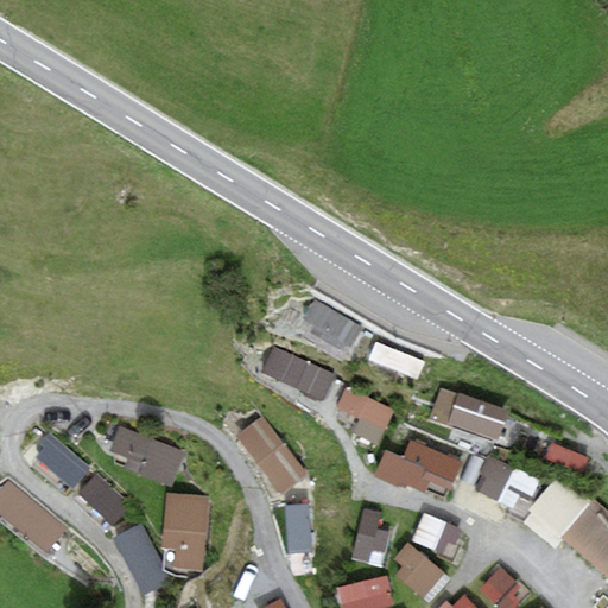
[(362,327),(324,305),(310,331),(347,353),(362,327)]
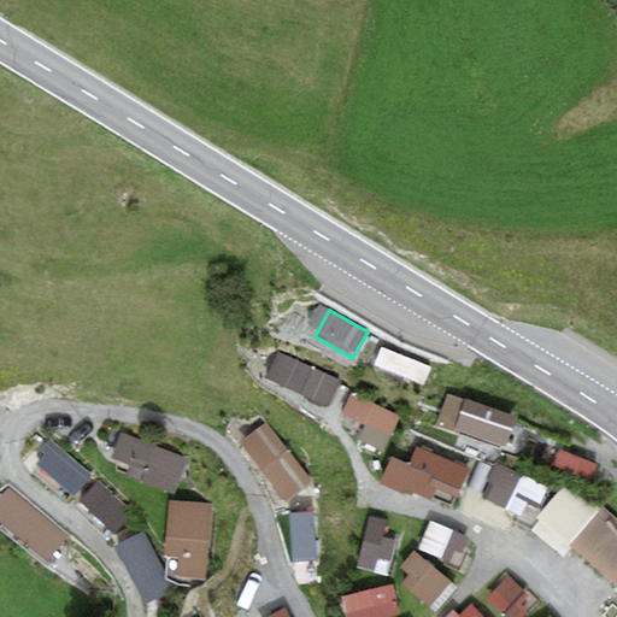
[(382,347),(375,365),(424,386),(432,368),(382,347)]
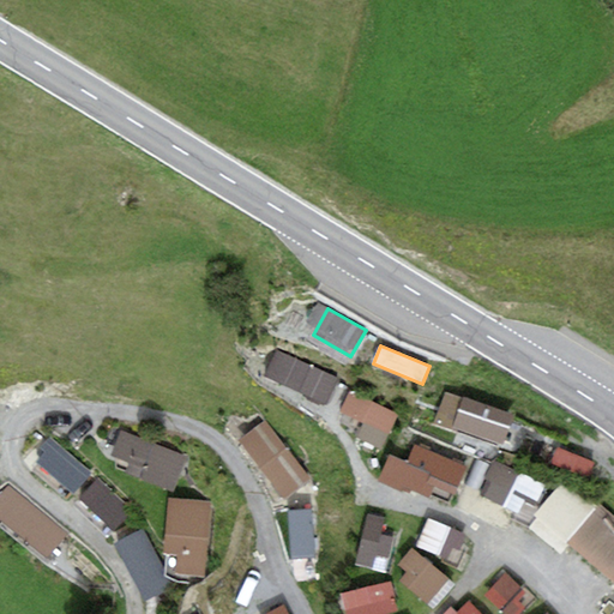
[(336,377),(277,353),(268,374),(326,399),(336,377)]
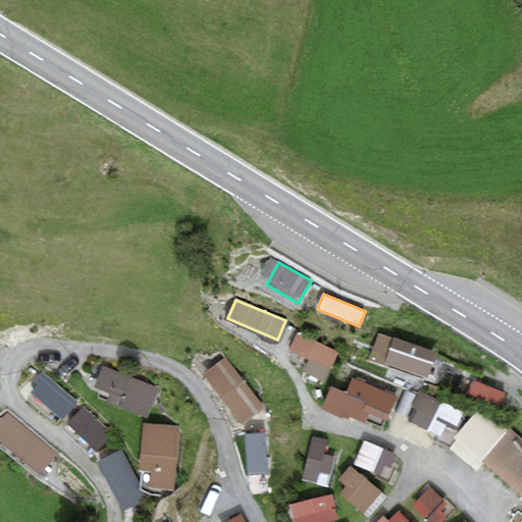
[(438,352),(377,331),(368,361),(388,368),(389,366),(428,379),(438,352)]
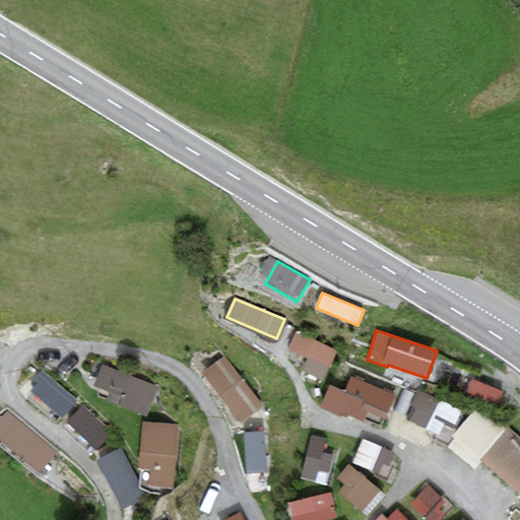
[(338,352),(296,332),(284,353),(328,374),(338,352)]
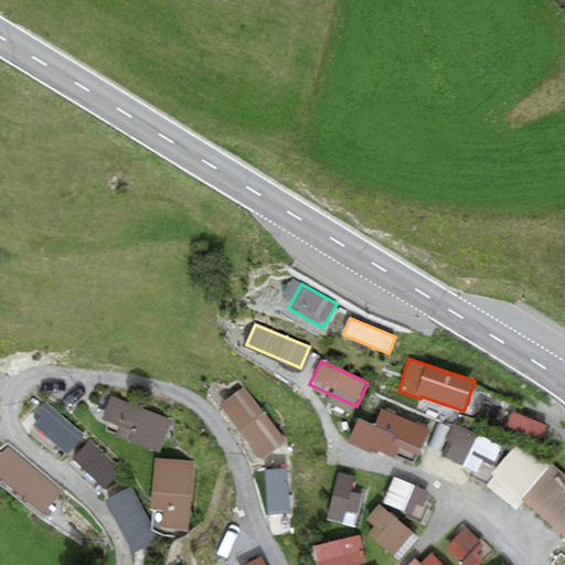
[(247,393),(223,411),(262,464),(286,446),(247,393)]
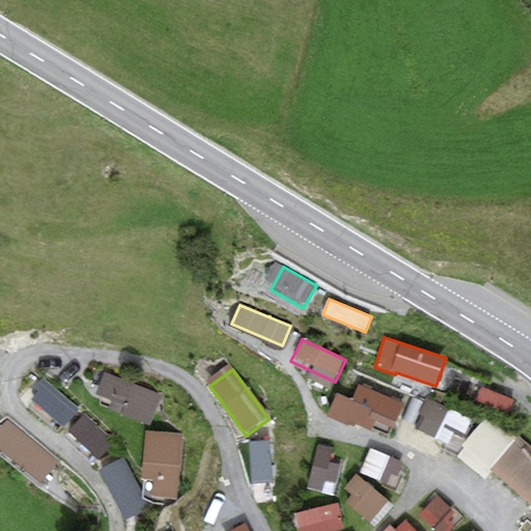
[(159,401),(104,378),(92,401),(147,426),(159,401)]
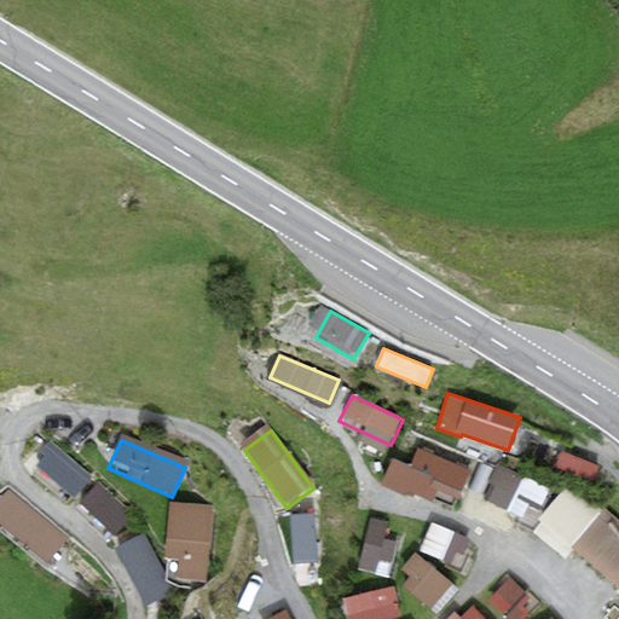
[(93,476),(53,444),(36,466),(76,498),(93,476)]
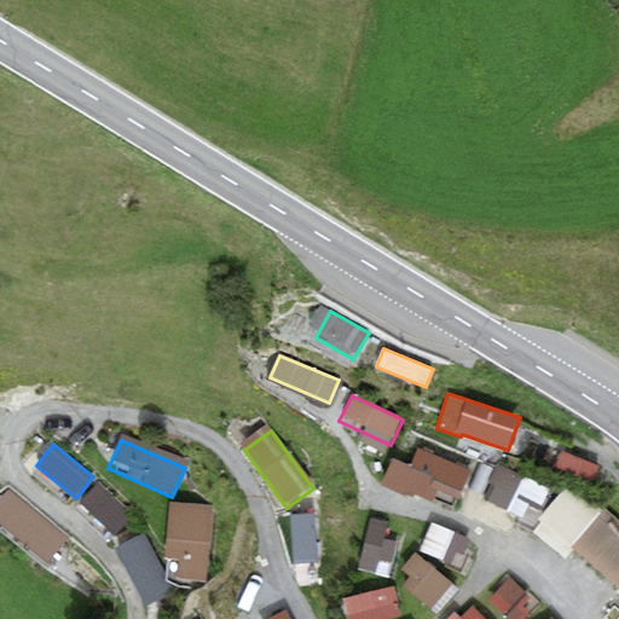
[(410,464),(392,457),(380,486),(404,496),(406,490),(432,501),(437,490),(458,499),(472,470),(417,447),(410,464)]
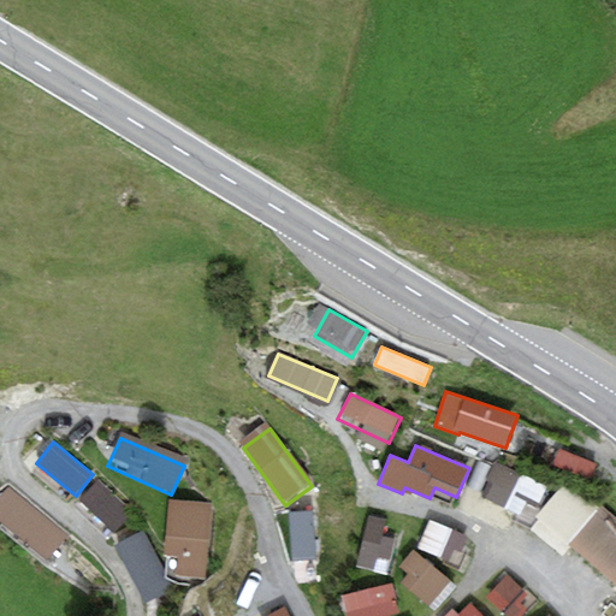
[(523,520),(542,483),(502,463),(484,501),(523,520)]
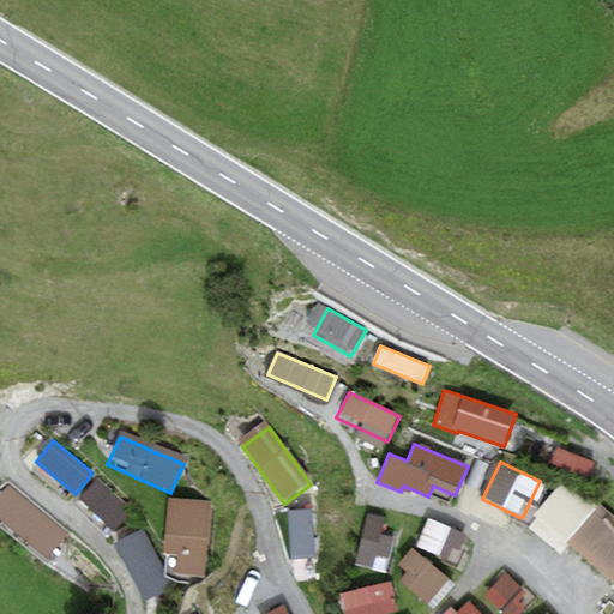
[(131,509),(98,480),(80,498),(114,528),(131,509)]
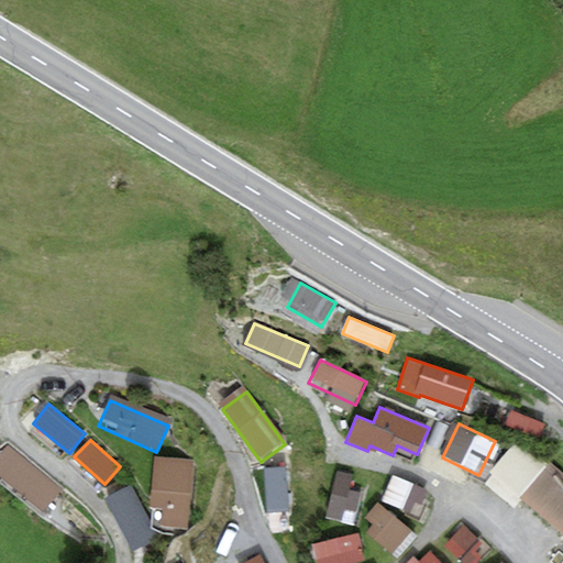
[(62,488),(8,445),(0,453),(0,476),(44,511),(62,488)]
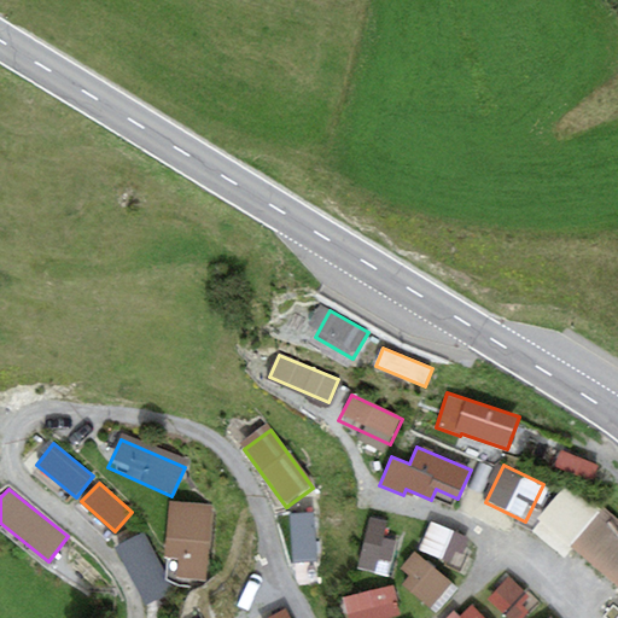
[(210,505),(172,501),(167,541),(178,542),(175,577),(203,579),(210,505)]
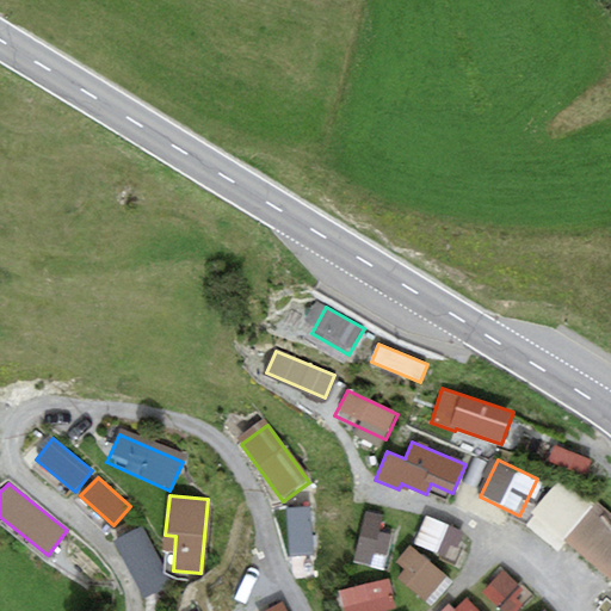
[(610,512),(597,501),(563,539),(610,580),(610,512)]
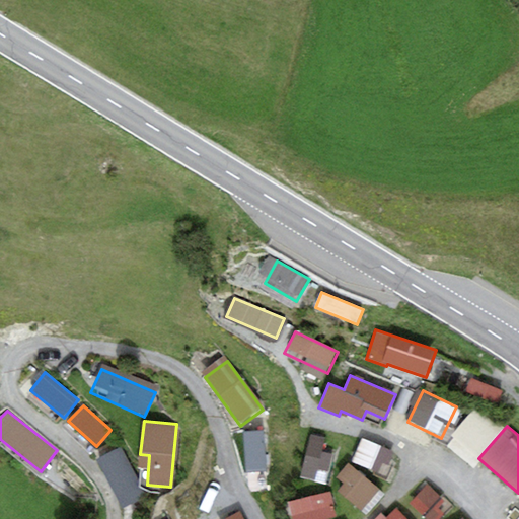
[(265,434),(241,435),(241,466),(266,466),(265,434)]
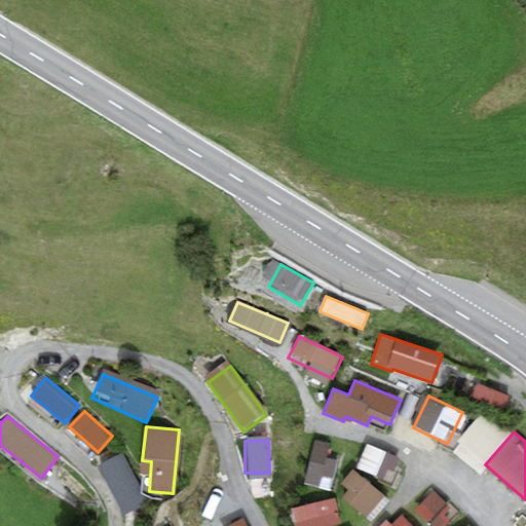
[(403,463),(368,448),(358,471),(382,482),(384,476),(396,481),(403,463)]
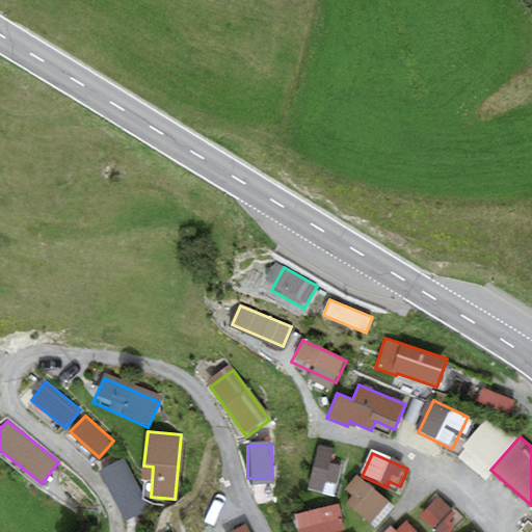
[(333,458),(318,455),(310,494),(335,498),(339,474),(329,472),(333,458)]
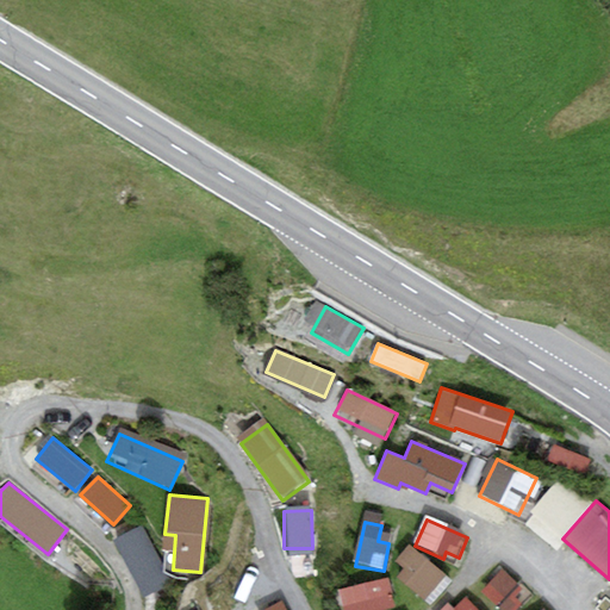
[(142,526),(113,540),(143,599),(172,585),(142,526)]
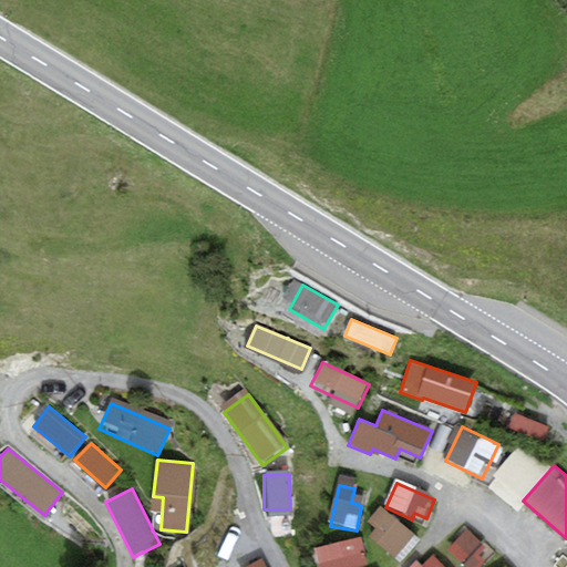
[(412,539),(377,508),(366,522),(375,531),(370,536),(395,558),(412,539)]
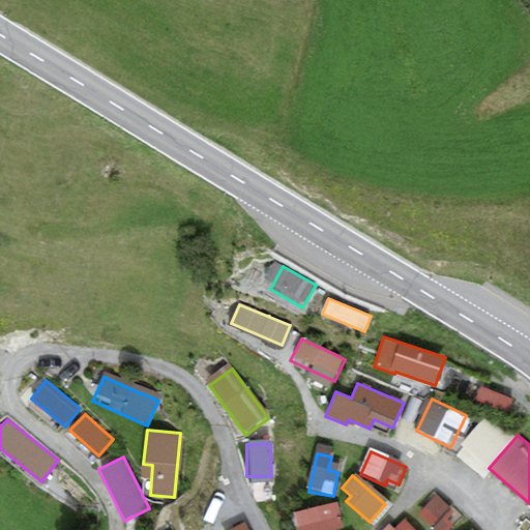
[(439,501),(420,520),(430,529),(451,529),(460,522),(439,501)]
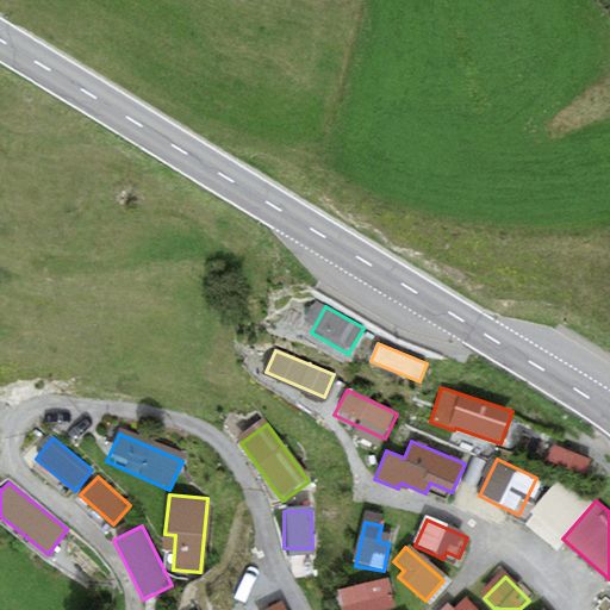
[(390,609),(385,586),(337,597),(340,609),(390,609)]
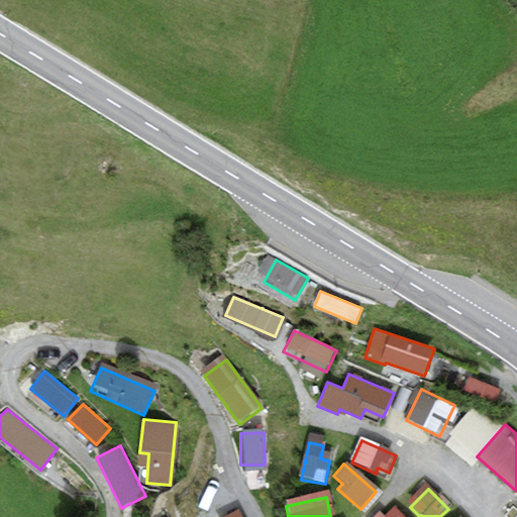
[(243,516),(239,508),(220,516),(243,516)]
